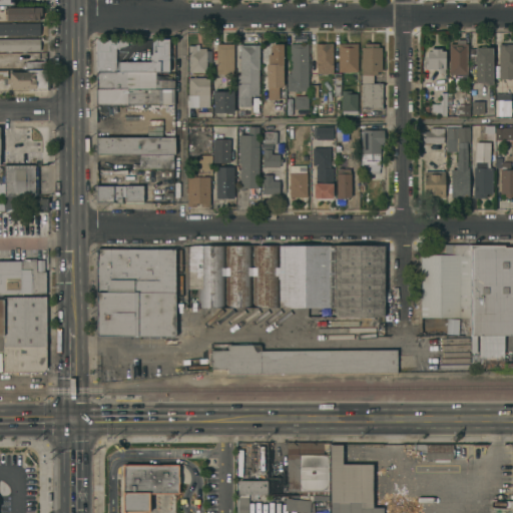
[(41,6),(41,18),(39,18),(39,19),(6,19),(6,12),(4,12),(4,7),(6,7),(6,6),(41,6)]
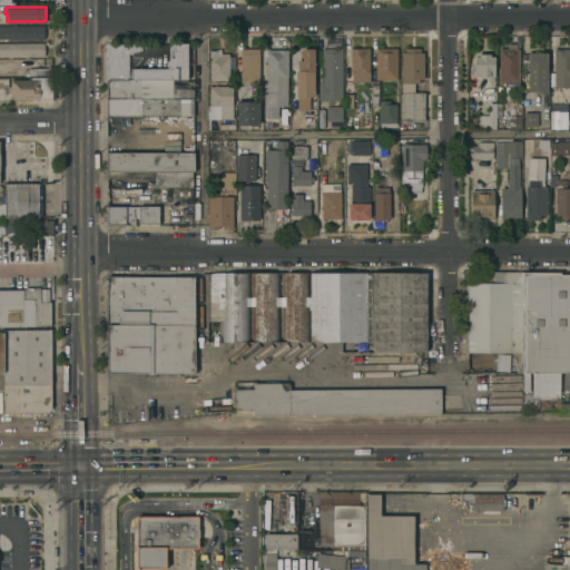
[(0,25),(43,25),(45,38),(28,38),(28,39),(25,39),(25,38),(11,38),(11,39),(9,39),(9,38),(0,38),(0,25)]
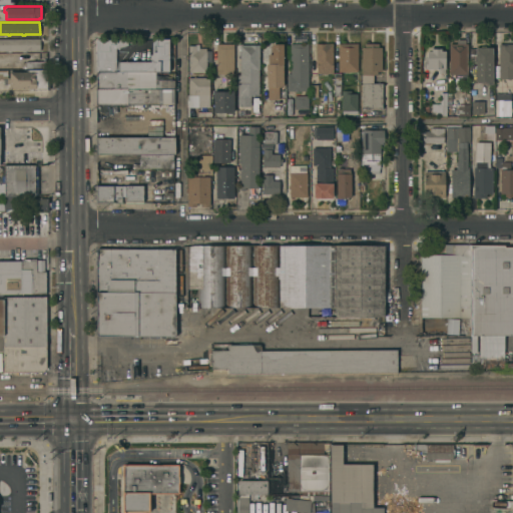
[(0,38),(39,38),(40,49),(26,49),(26,51),(22,51),(22,50),(10,50),(10,51),(7,51),(7,50),(0,50),(0,38)]
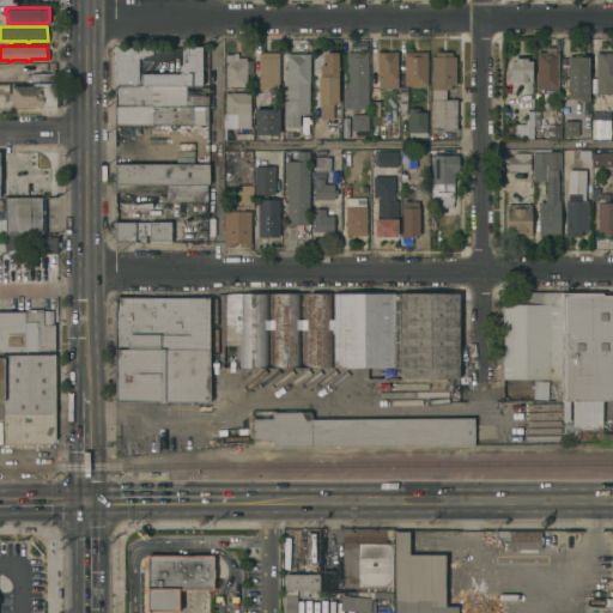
[(115,46),(152,46),(152,53),(138,58),(138,85),(141,85),(141,73),(178,73),(178,65),(180,64),(182,64),(182,62),(182,61),(184,61),(187,61),(187,47),(201,47),(201,85),(184,85),(152,84),(152,87),(115,86),(115,46)]
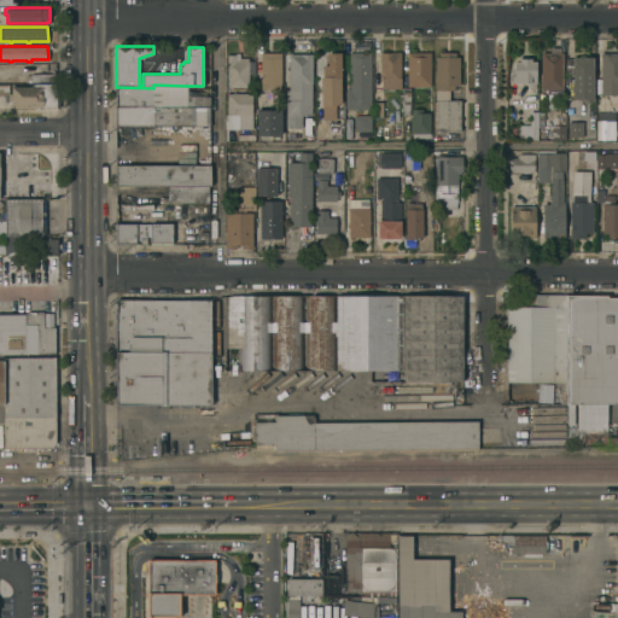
[(564,89),(563,89),(563,94),(552,94),(552,93),(547,93),(547,88),(541,88),(541,52),(551,52),(549,48),(561,47),(561,52),(563,52),(564,89)]
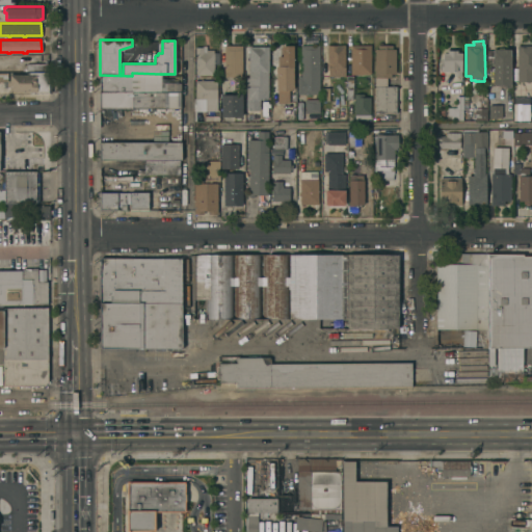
[(327,45),(338,45),(338,44),(345,44),(345,75),(328,76),(328,67),(327,67),(327,45)]
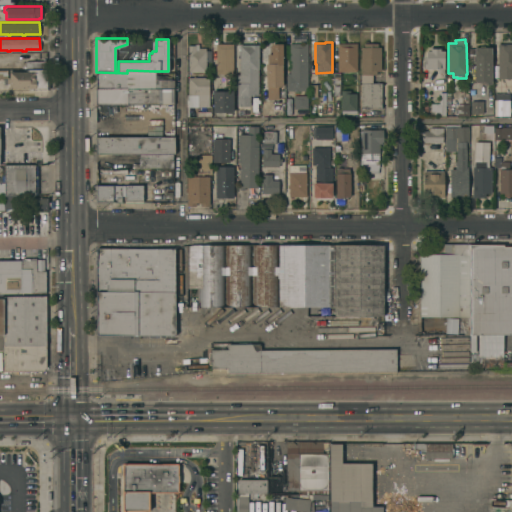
[(357,70),(338,71),(337,42),(356,42),(357,70)]
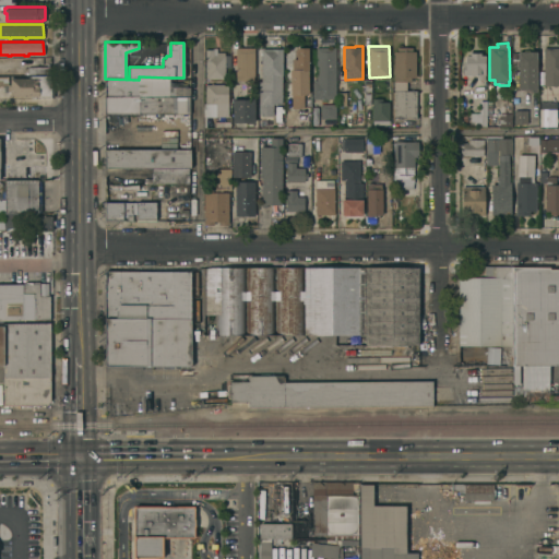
[(394,50),(397,50),(397,46),(412,46),(412,50),(416,50),(415,76),(411,76),(411,81),(406,81),(406,90),(394,90),(394,76),(393,76),(394,50)]
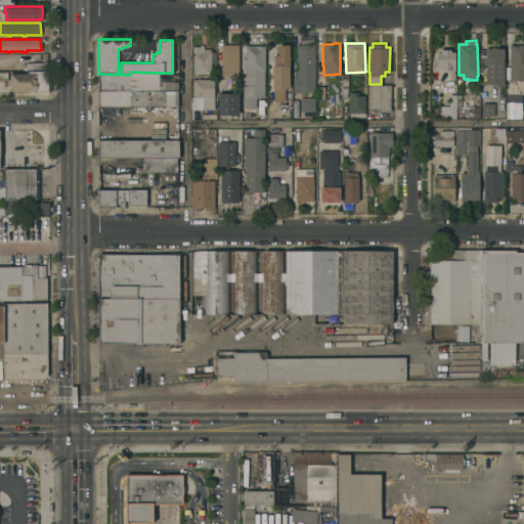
[(237,75),(232,75),(232,76),(229,76),(229,75),(221,75),(221,71),(221,44),(238,44),(237,75)]
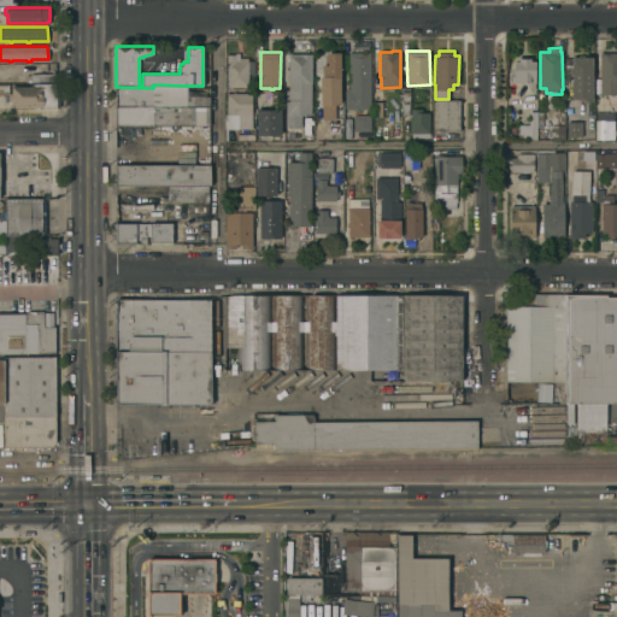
[(340,76),(340,104),(321,104),(321,76),(327,76),(327,70),(324,70),(324,65),(327,65),(327,52),(340,52),(340,76)]
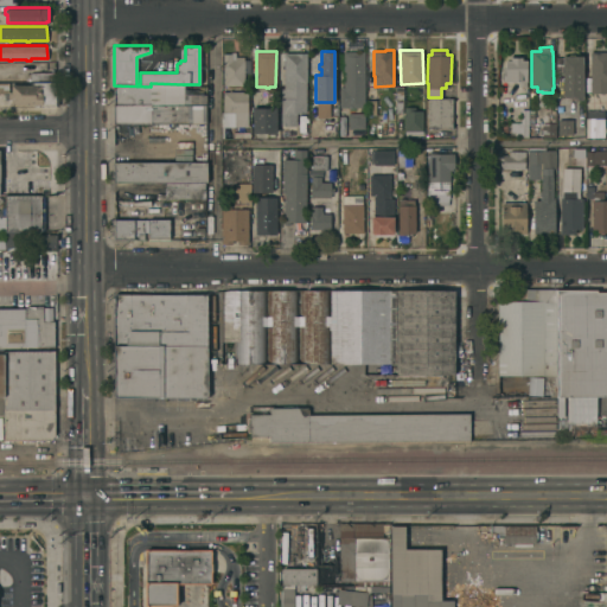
[(343,51),(364,51),(364,107),(339,107),(339,87),(343,87),(343,51)]
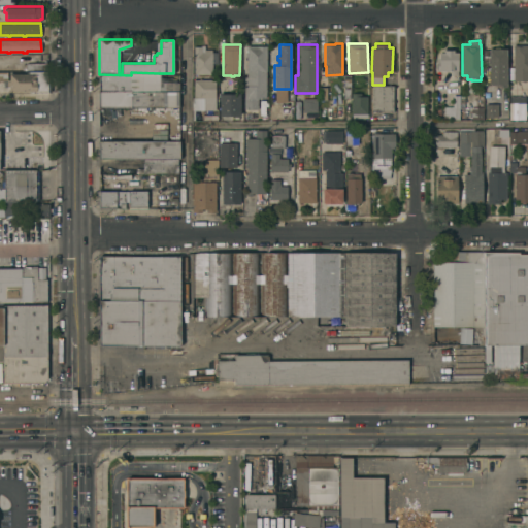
[(514,44),(527,44),(527,80),(514,80),(514,44)]
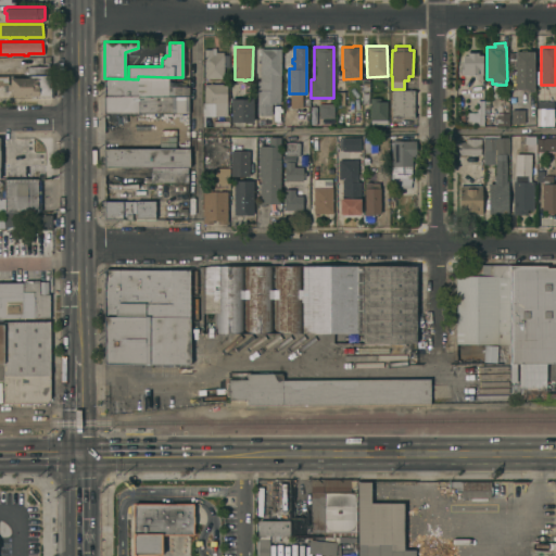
[(204,77),(204,48),(212,48),(215,48),(215,51),(223,51),(223,54),(224,77),(204,77)]
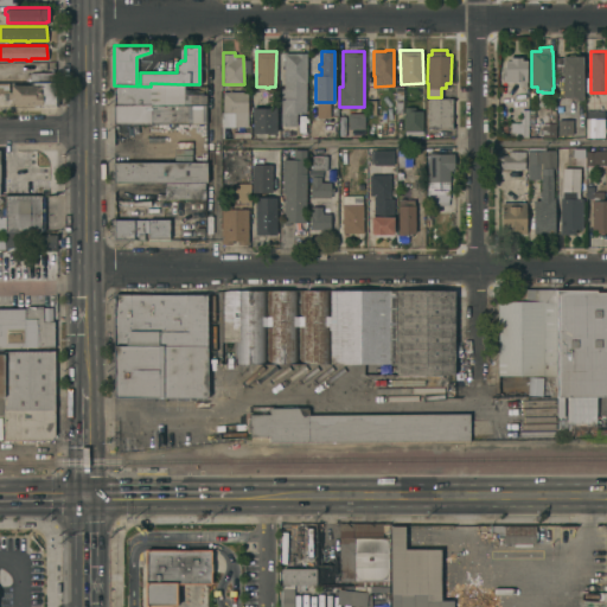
[(307,113),(295,113),(295,126),(280,126),(280,88),(285,88),(285,82),(283,82),(283,52),(306,52),(306,82),(307,113)]
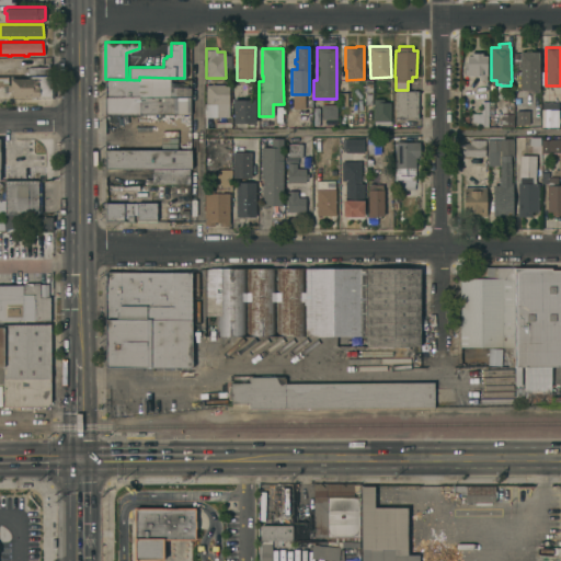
[(538,92),(526,92),(526,90),(518,90),(518,53),(525,53),(525,50),(538,50),(538,52),(538,92)]
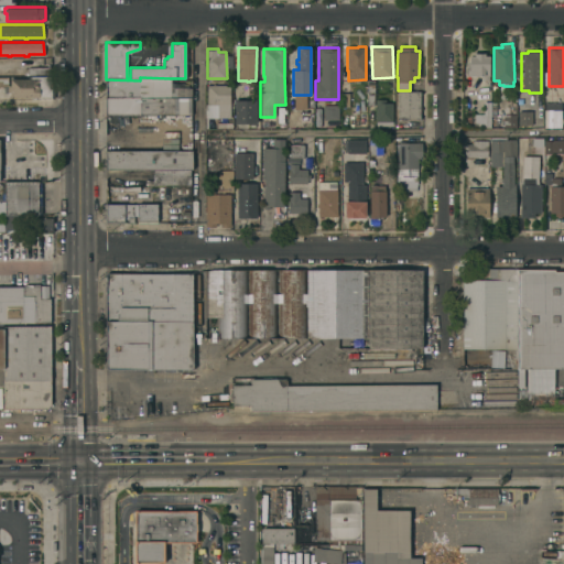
[(489,75),(488,75),(488,79),(483,79),(481,75),(467,75),(467,63),(469,63),(469,55),(475,55),(475,53),(485,53),(485,55),(489,55),(489,75)]
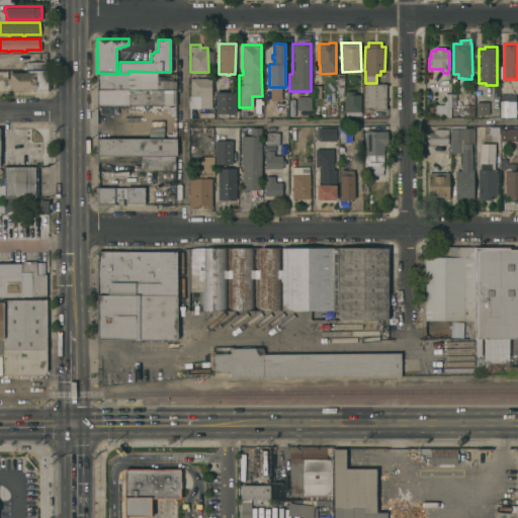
[(32,61),(38,61),(38,58),(47,58),(47,68),(32,68),(32,61)]
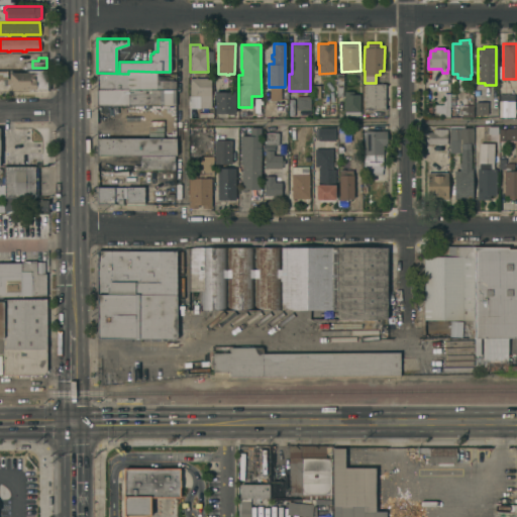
[(46,70),(46,89),(35,90),(35,88),(9,88),(9,84),(7,84),(7,79),(0,79),(0,70),(7,70),(7,77),(9,77),(9,72),(27,72),(27,70),(46,70)]
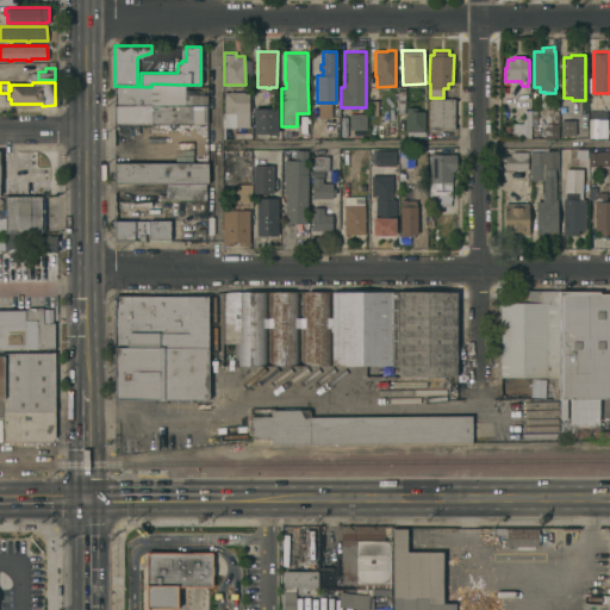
[(203,94),(207,94),(206,107),(114,107),(114,86),(151,87),(151,83),(184,85),(200,85),(204,85),(203,94)]
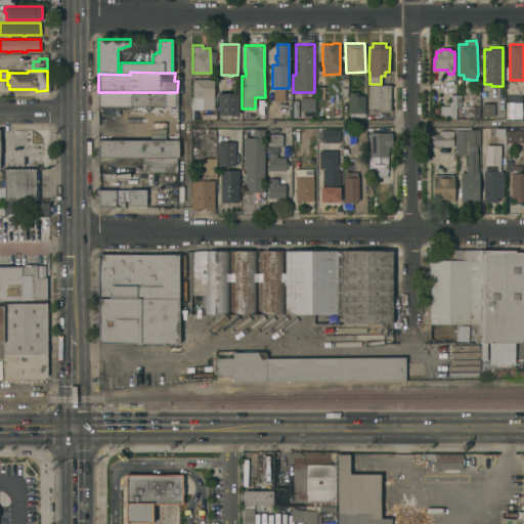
[(213,78),(214,108),(202,108),(202,96),(192,96),(191,78),(213,78)]
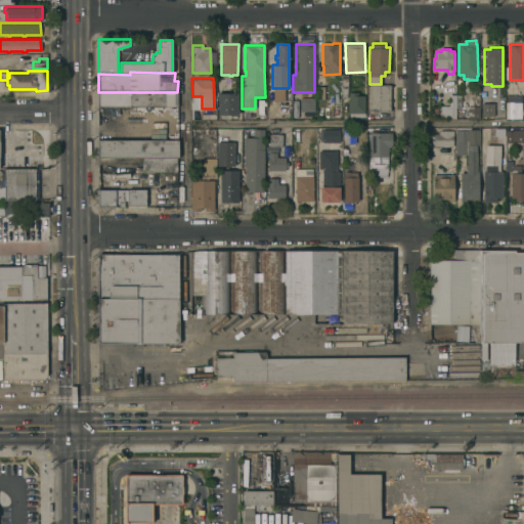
[(390,110),(368,110),(369,84),(381,84),(390,84),(390,110)]
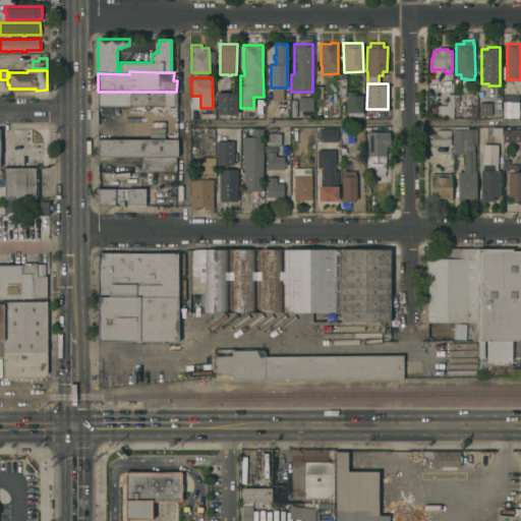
[(323,98),(314,98),(314,85),(323,85),(323,98)]
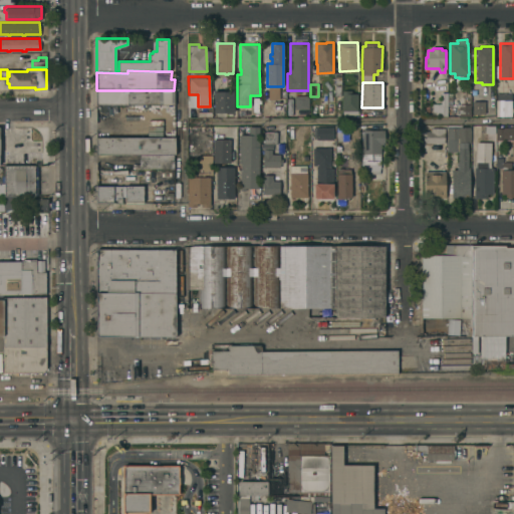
[(234,111),(214,111),(214,90),(228,90),(228,89),(234,89),(234,111)]
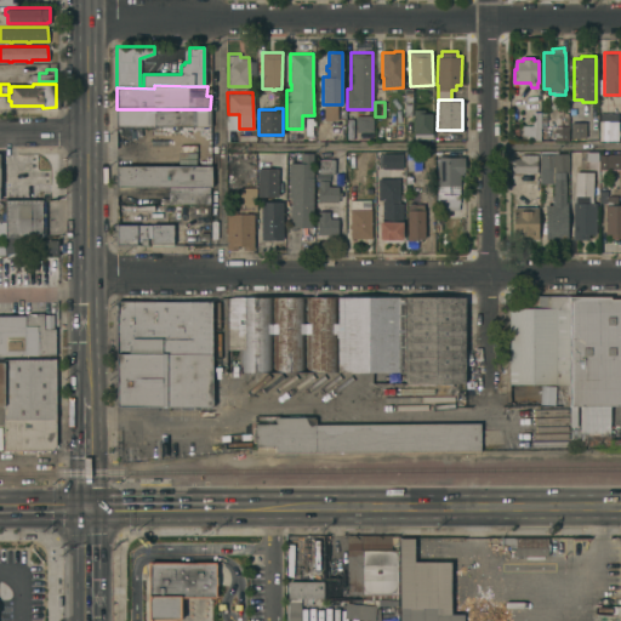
[(210,118),(206,118),(206,125),(117,125),(117,109),(210,109),(210,118)]
